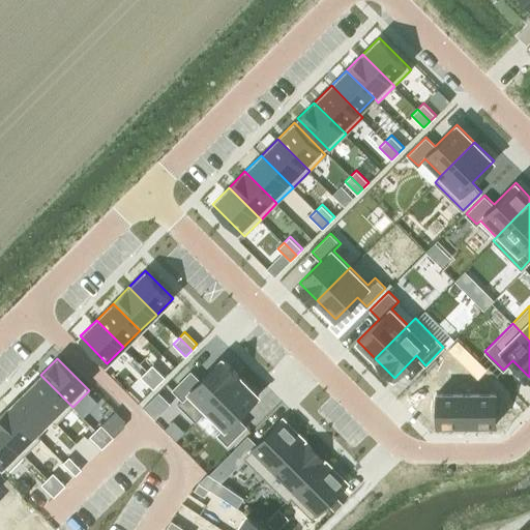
[(190,371),(172,389),(182,399),(177,403),(196,421),(197,419),(207,409),(240,376),(222,358),(200,380),(190,371)]
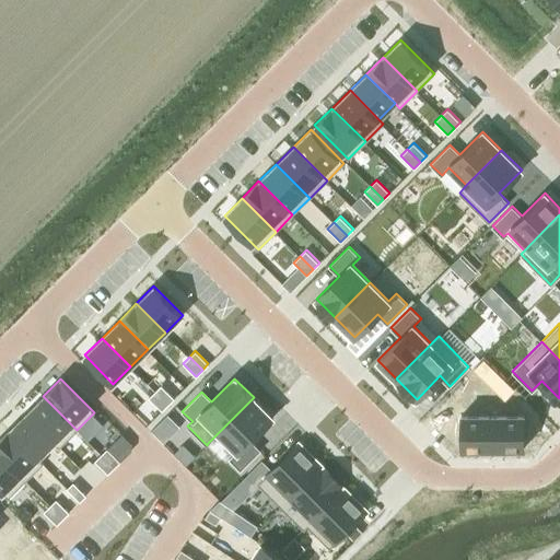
[(161,384),(154,391),(168,404),(174,397),(161,384)]
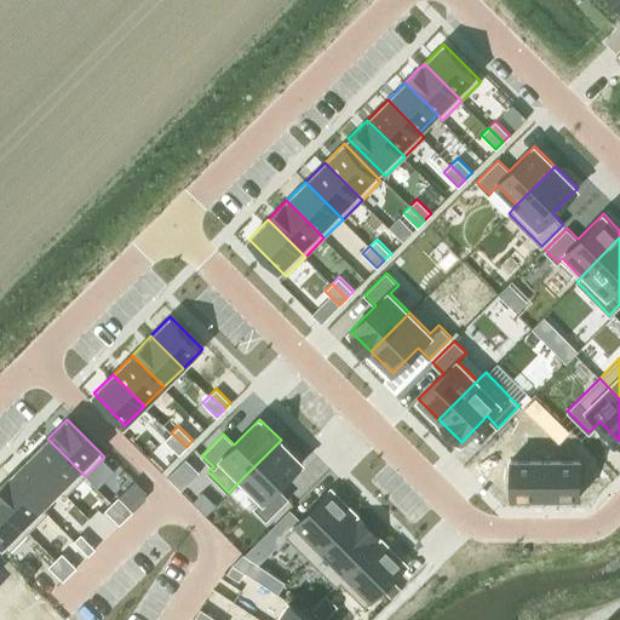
[(509,430),(509,441),(527,442),(527,430),(509,430)]
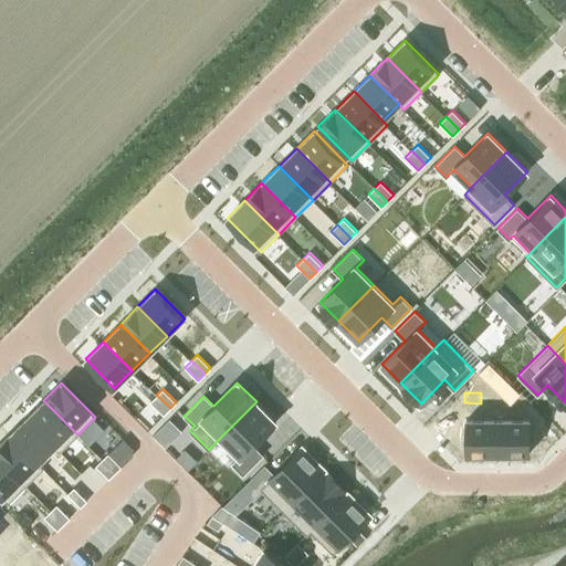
[(156,395),(150,401),(164,415),(170,408),(156,395)]
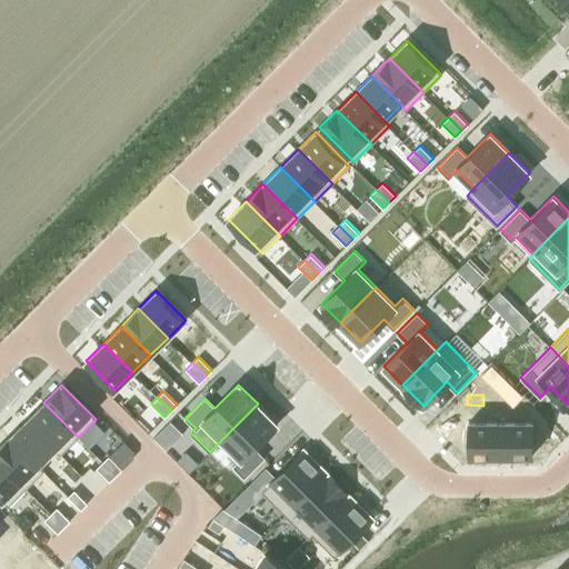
[(43,402),(26,420),(56,449),(60,455),(78,437),(43,402)]
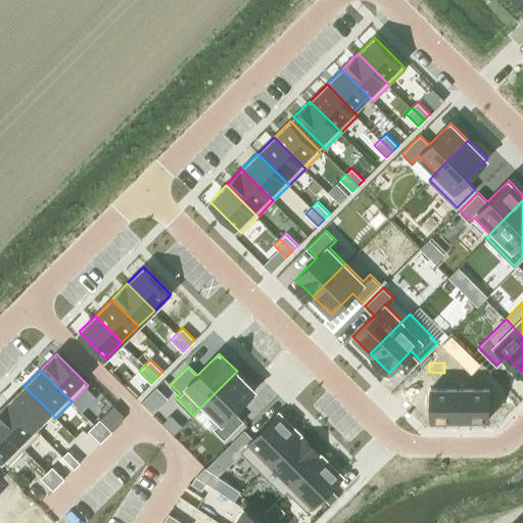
[(237,371),(204,403),(221,421),(215,428),(225,438),(243,420),(234,411),(255,389),(237,371)]
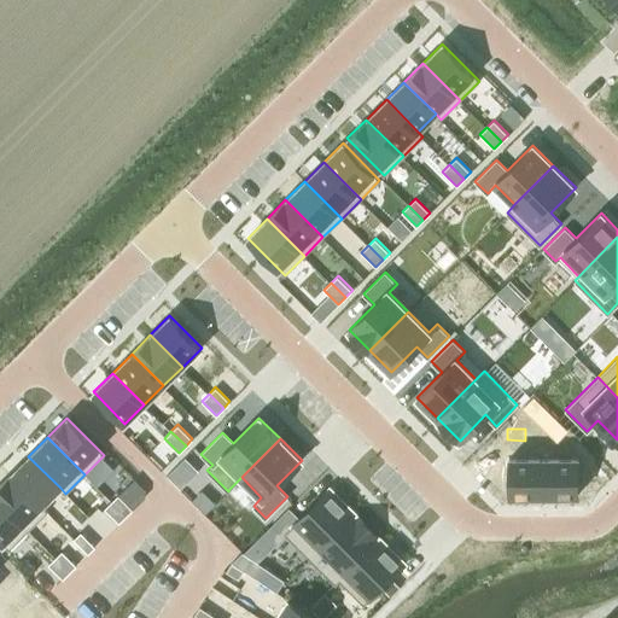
[(28,456),(11,473),(42,506),(60,488),(28,456)]
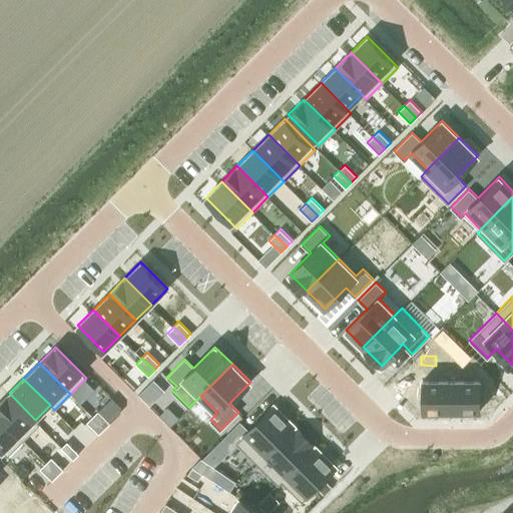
[(479,379),(423,379),(423,411),(479,411),(479,379)]
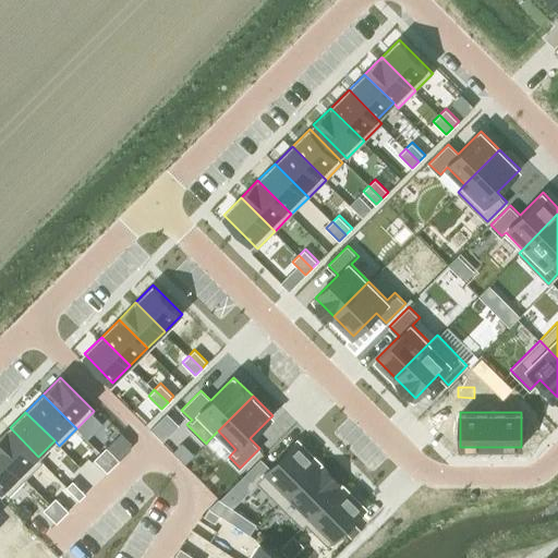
[(10,427),(0,436),(0,452),(25,478),(43,461),(38,457),(10,427)]
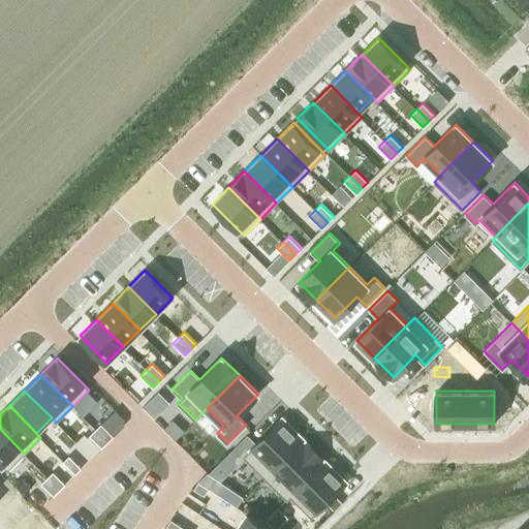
[(282,417),(243,457),(266,477),(304,439),(282,417)]
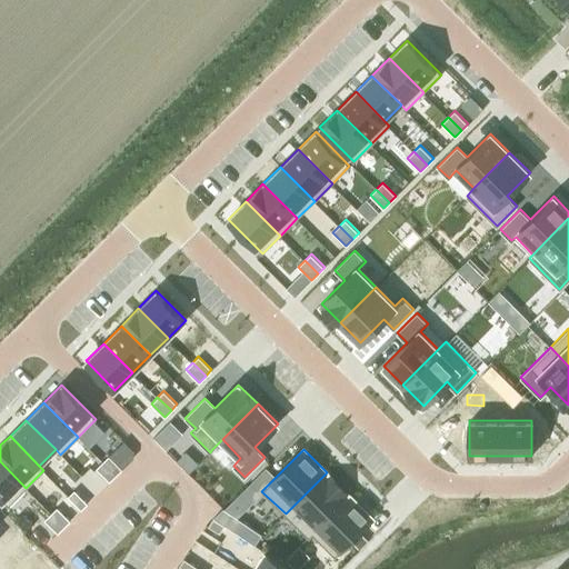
[(109,455),(102,461),(116,475),(122,468),(109,455)]
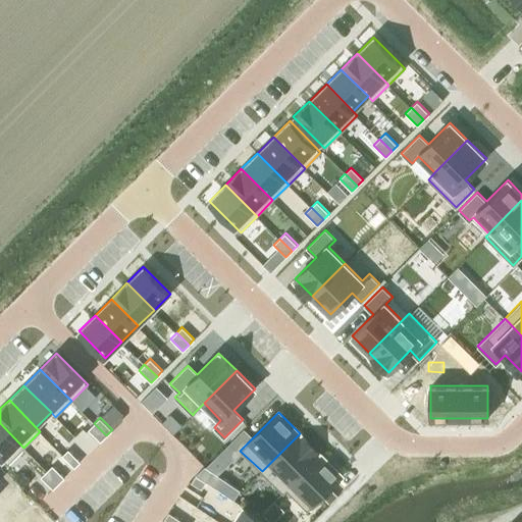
[(0,423),(0,456),(7,464),(23,448),(0,423)]
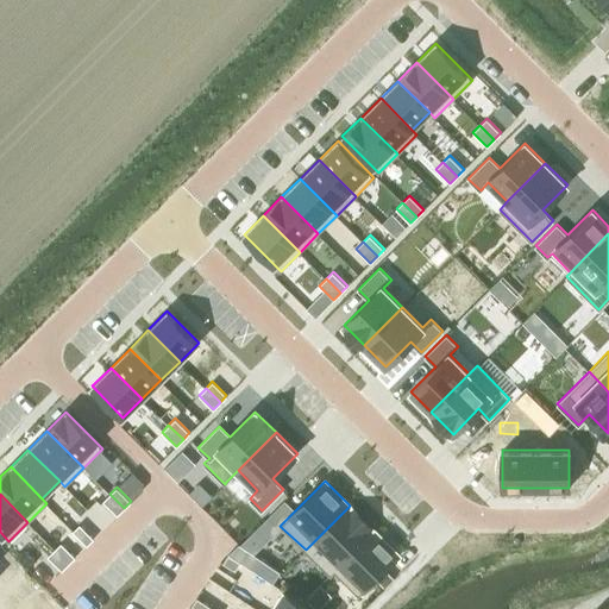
[(110,494),(102,501),(118,515),(124,508),(110,494)]
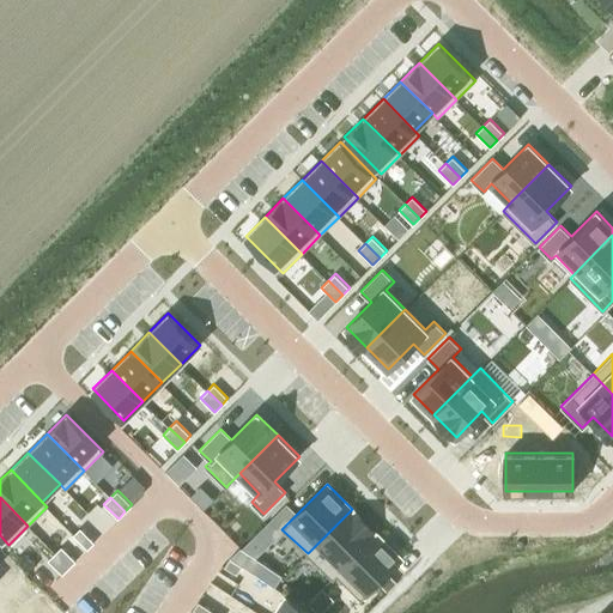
[(352,509),(308,553),(333,580),(337,575),(377,534),(352,509)]
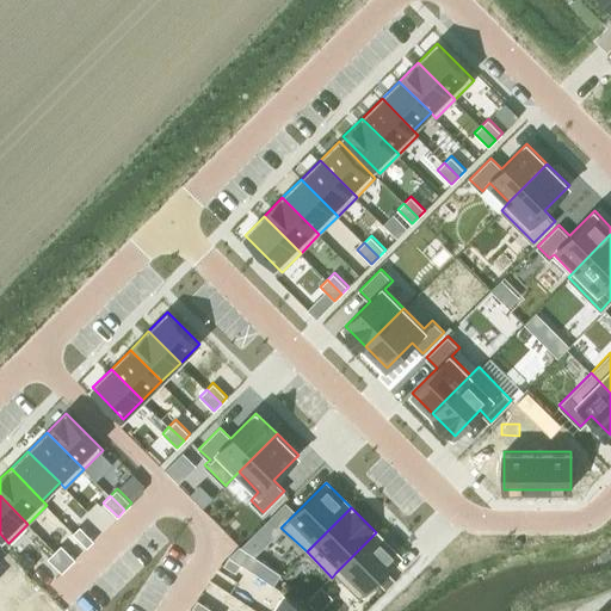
[(80,525),(73,532),(87,547),(94,539),(80,525)]
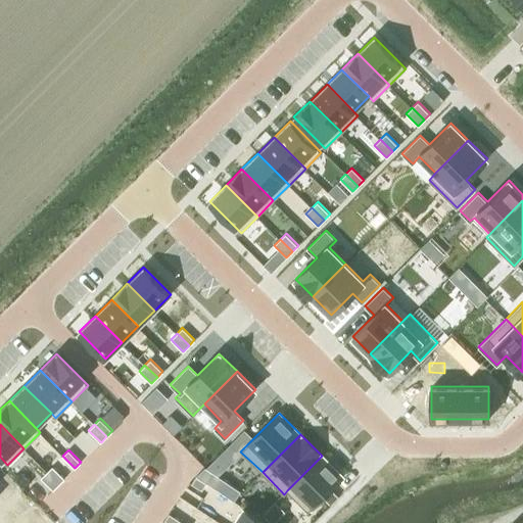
[(322,456),(287,490),(307,511),(342,476),(322,456)]
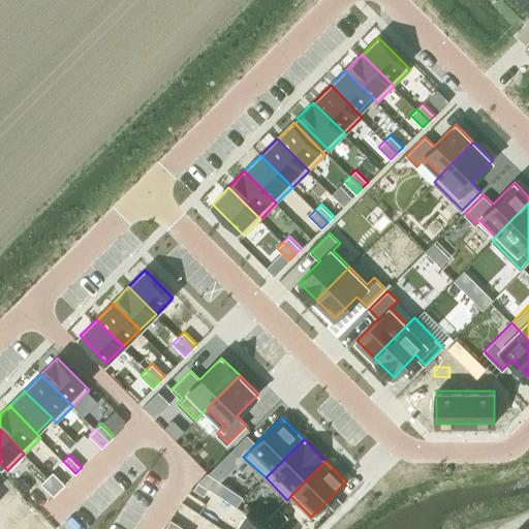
[(53,471),(47,476),(60,489),(65,484),(53,471)]
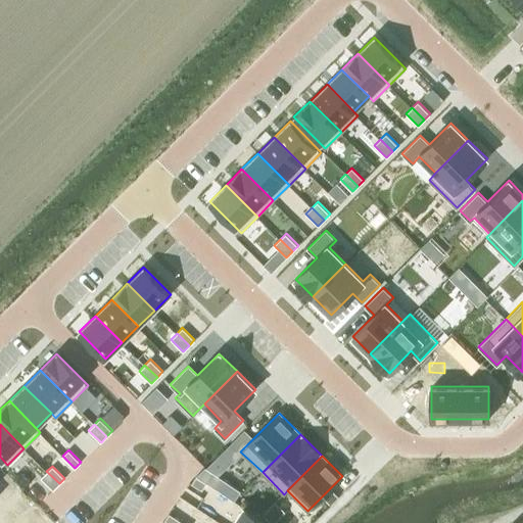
[(46,471),(41,477),(53,489),(59,483),(46,471)]
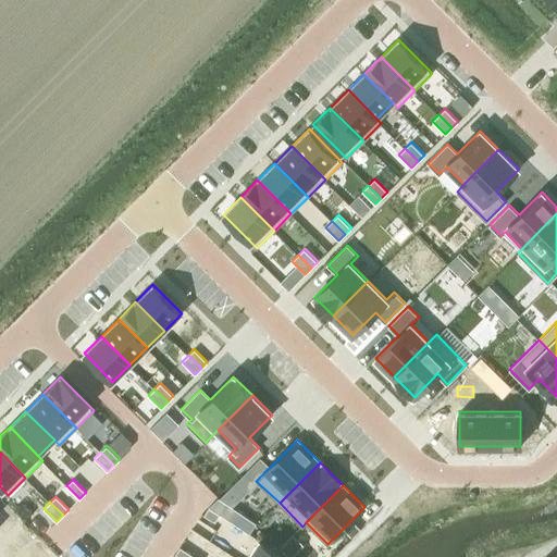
[(209,507),(203,515),(214,521),(220,514),(209,507)]
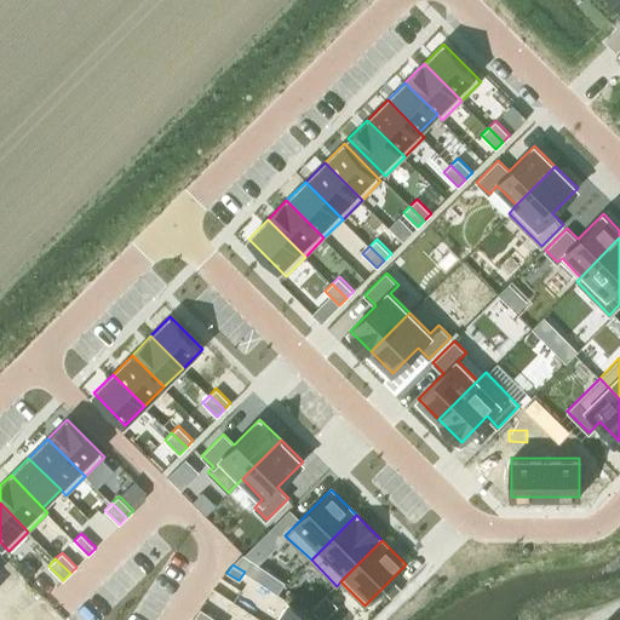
[(316,619),(290,602),(276,619),(316,619)]
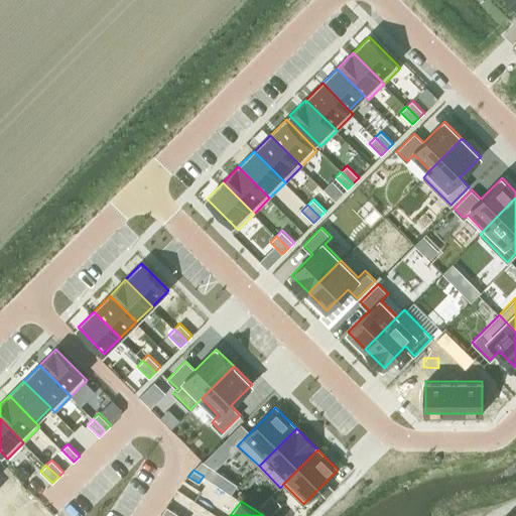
[(166,506),(162,513),(167,515),(174,515),(177,512),(166,506)]
